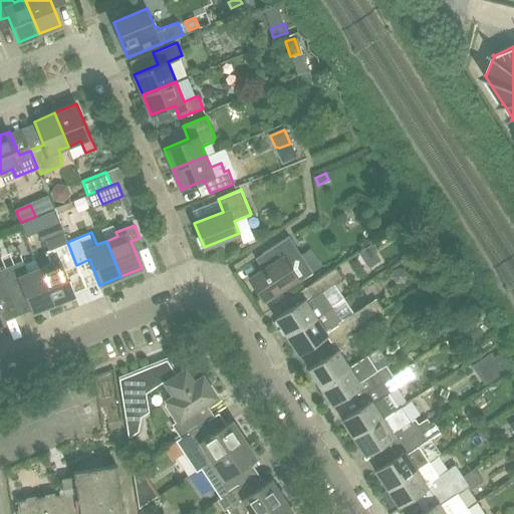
[(300,254),(289,236),(284,239),(263,253),(268,262),(267,267),(250,279),(263,300),(297,278),(310,269),(300,254)]
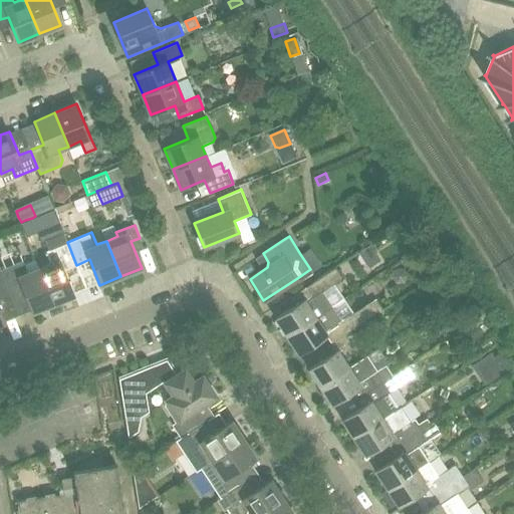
[(64,270),(76,265),(67,242),(46,251),(51,263),(39,268),(53,303),(74,295),(64,270)]
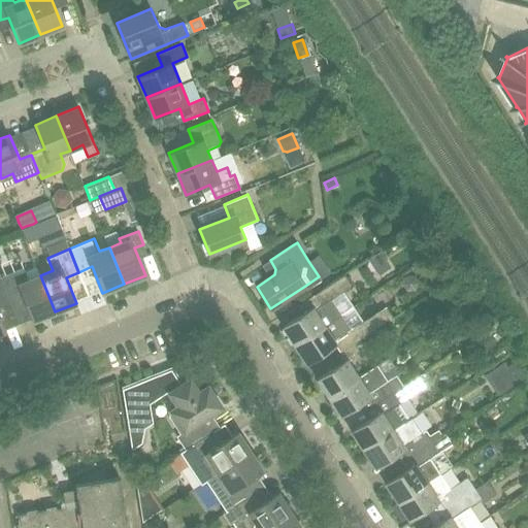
[(40,275),(31,278),(26,266),(1,276),(10,299),(23,294),(33,321),(55,311),(40,275)]
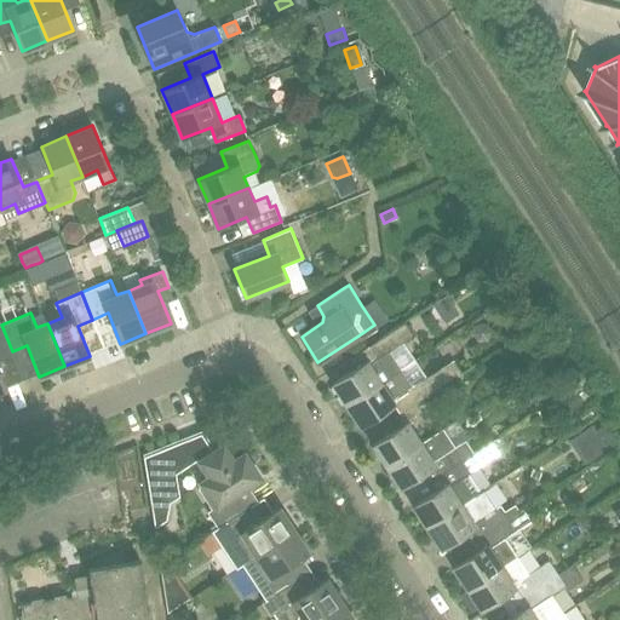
[(0,357),(12,352),(12,351),(1,325),(0,322),(0,391),(7,389),(0,371),(0,357)]
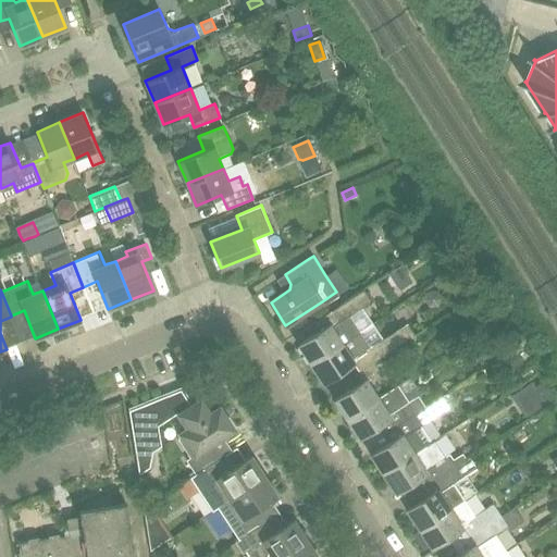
[(329,313),(336,324),(332,326),(331,324),(298,345),(311,363),(360,332),(350,316),(360,309),(372,301),(364,289),(329,313)]
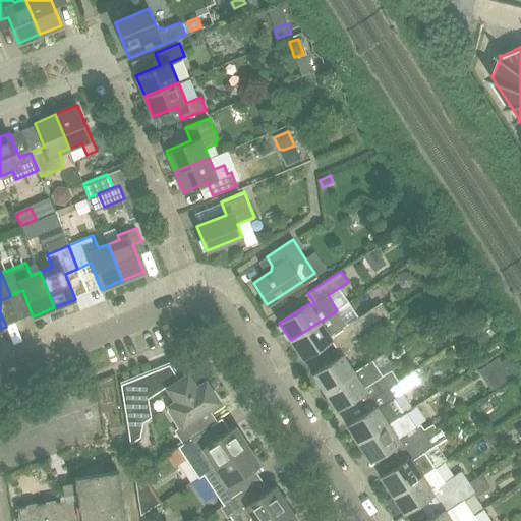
[(338,346),(350,338),(357,334),(378,321),(370,309),(357,319),(347,325),(337,310),(291,340),(302,358),(333,339),(338,346)]
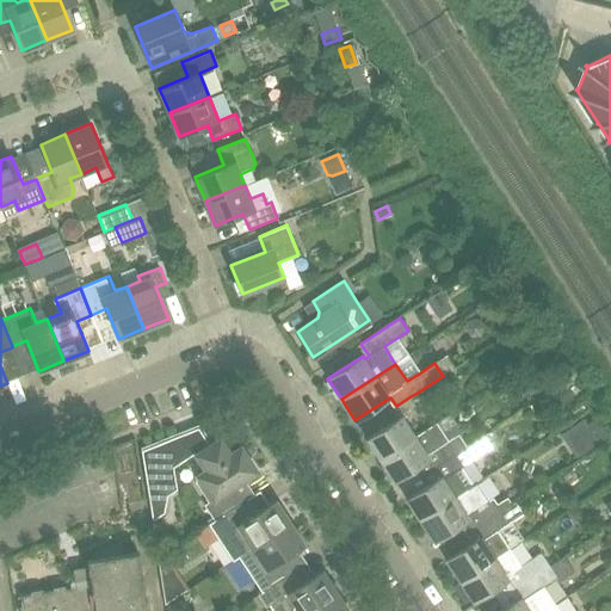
[(507,381),(518,399),(522,396),(526,393),(516,376),(507,381)]
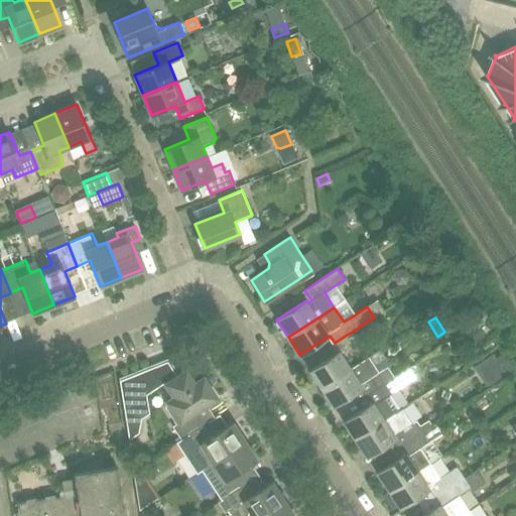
[(480,324),(468,332),(475,342),(487,335),(480,324)]
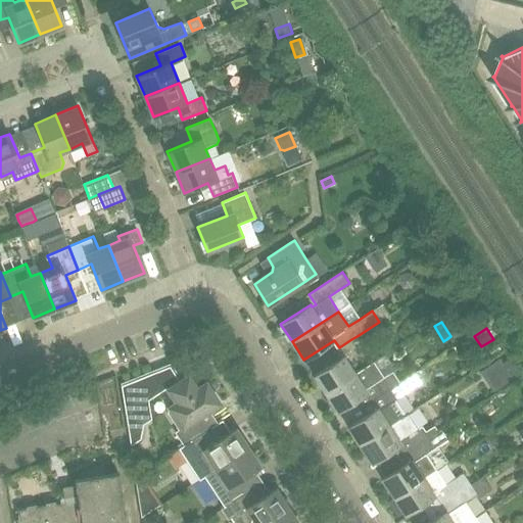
[(344,355),(347,353),(349,357),(359,350),(351,339),(339,347),(344,355)]
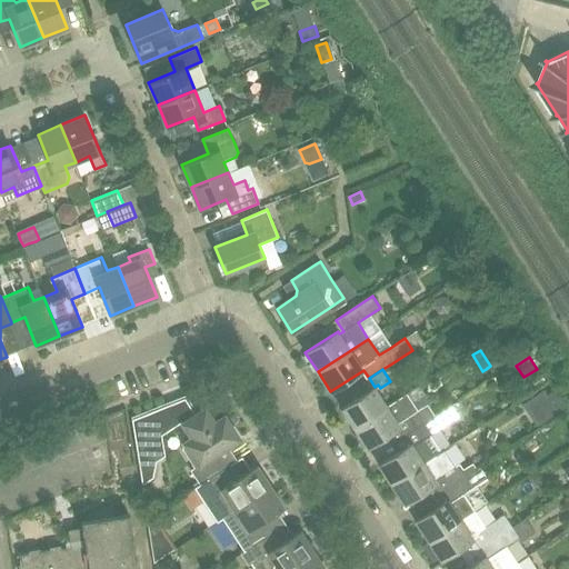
[(540,373),(531,380),(537,388),(546,381),(540,373)]
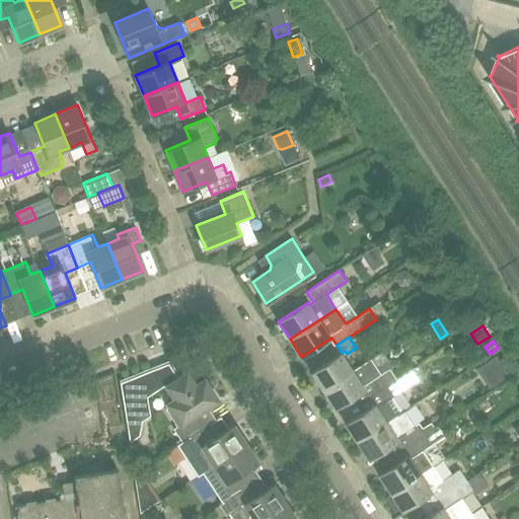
[(323,390),(353,371),(342,353),(311,373),(323,390)]
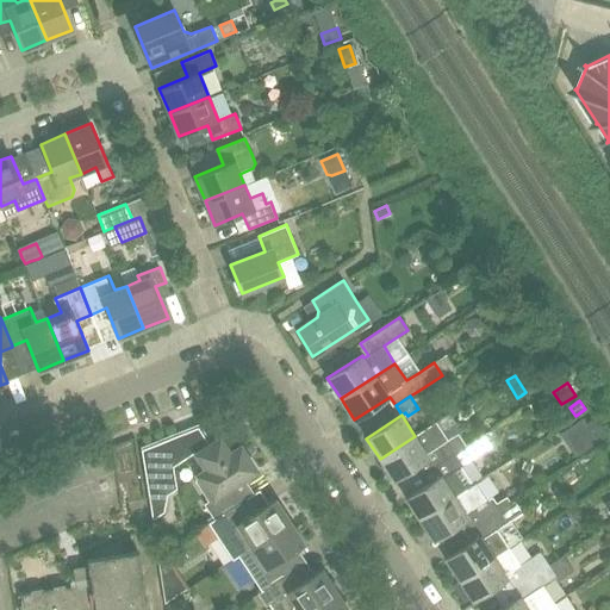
[(433,467),(466,446),(456,433),(447,439),(436,422),(415,436),(380,459),(393,479),(427,459),(433,467)]
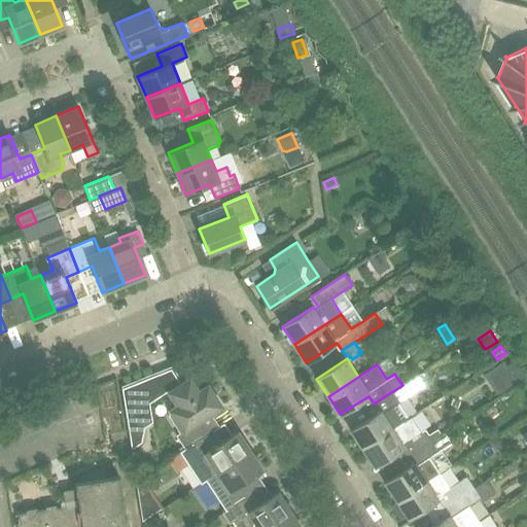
[(185,449),(203,436),(209,432),(204,424),(205,417),(221,407),(208,385),(199,391),(189,378),(181,384),(171,369),(123,388),(132,448),(141,442),(144,427),(152,422),(149,402),(168,390),(178,405),(170,411),(169,415),(180,432),(176,435),(185,449)]
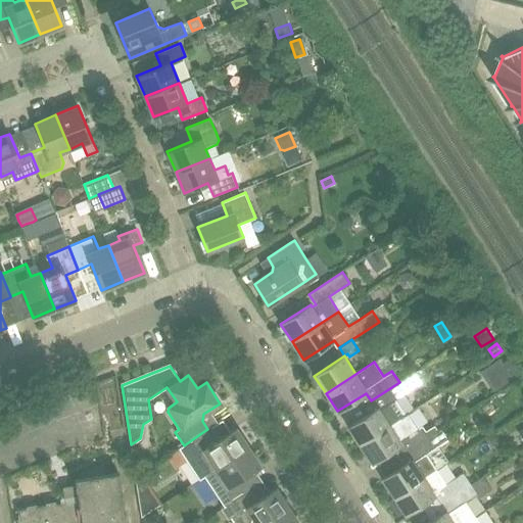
[(406,415),(395,399),(413,388),(407,378),(399,382),(371,400),(376,409),(348,427),(360,445),(389,425),(406,415)]
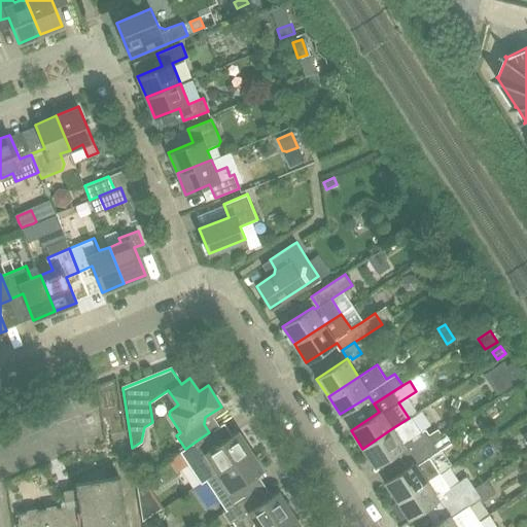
[(425,429),(421,431),(411,417),(409,418),(392,428),(362,449),(374,466),(400,449),(407,457),(440,435),(435,429),(428,434),(425,429)]
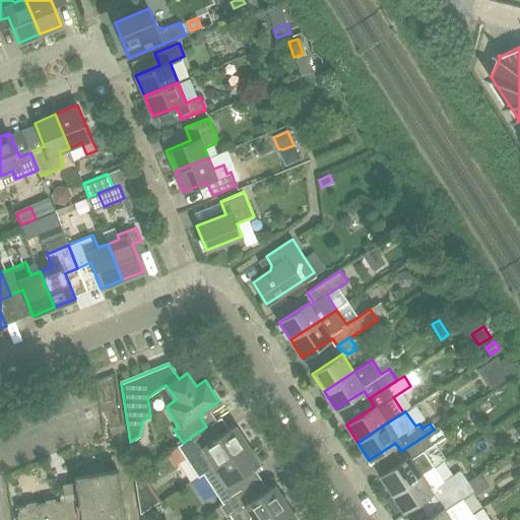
[(200,475),(204,472),(247,444),(235,425),(207,443),(200,431),(183,443),(180,444),(200,475)]
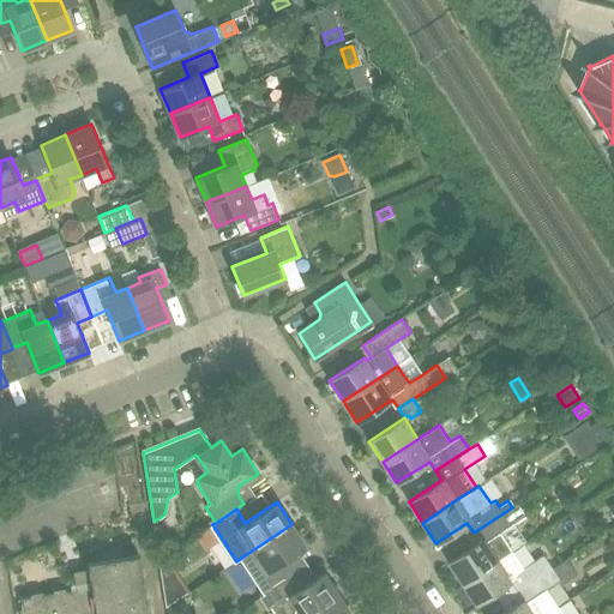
[(512,551),(500,533),(524,517),(516,505),(512,507),(474,533),(480,542),(449,563),(462,583),(498,560),(512,551)]
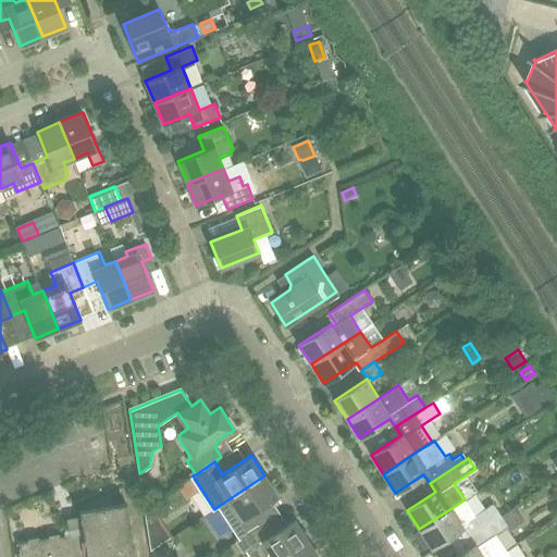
[(240,539),(261,524),(269,520),(261,507),(277,496),(264,475),(219,506),(240,539)]
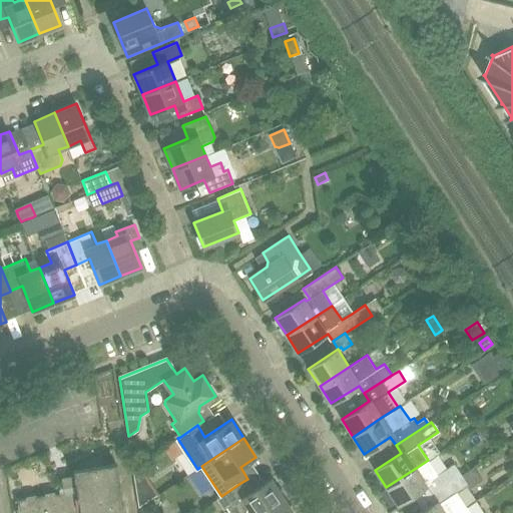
[(455,463),(437,475),(428,460),(416,468),(386,487),(398,505),(427,486),(432,493),(462,474),(455,463)]
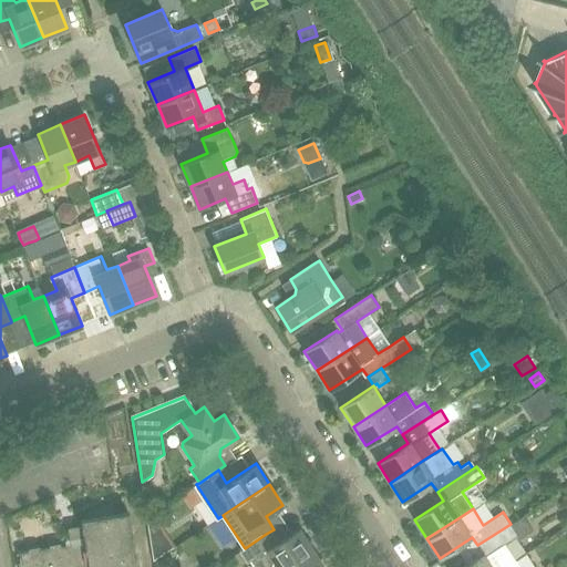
[(84,542),(19,553),(20,566),(136,566),(129,512),(81,519),(84,542)]
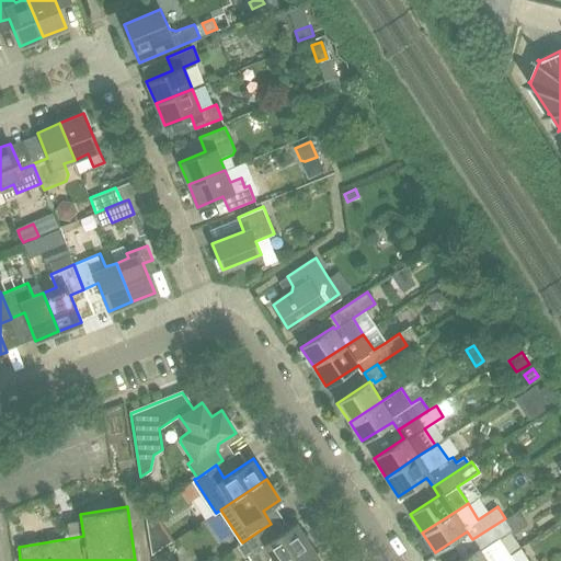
[(500,560),(508,556),(497,539),(513,529),(505,518),(472,539),(478,548),(457,560),(500,560)]
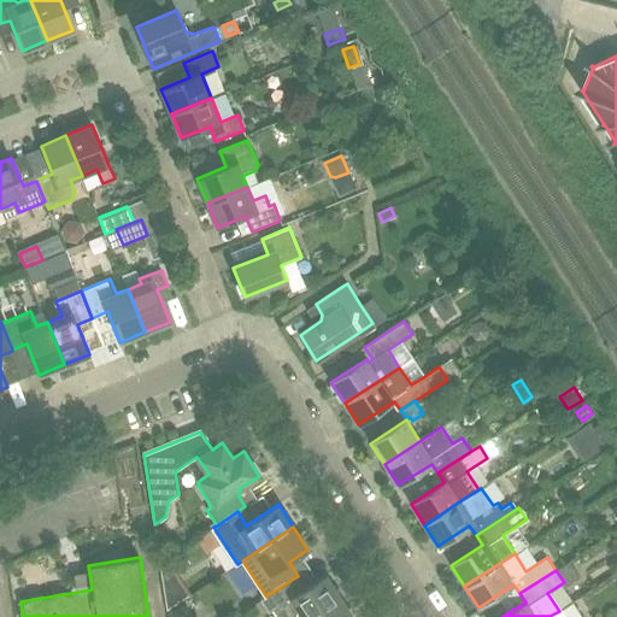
[(313,616),(340,600),(324,576),(298,593),(289,581),(266,597),(260,600),(269,612),(272,610),(277,616),(313,616)]
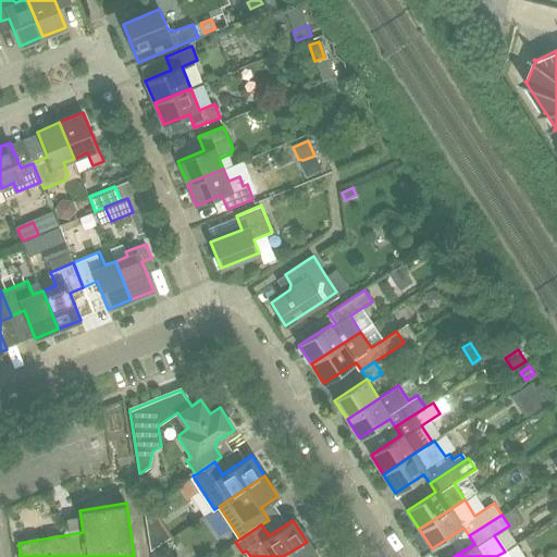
[(317,556),(307,542),(283,556),(317,556)]
